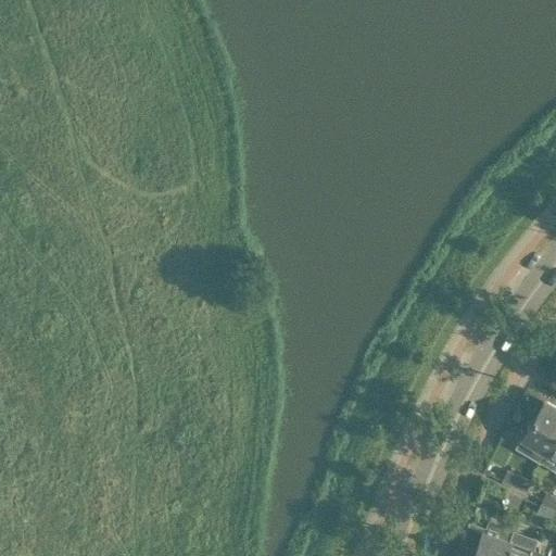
[(546,451),(548,447),(555,434),(555,407),(544,400),(541,405),(538,405),(533,414),(534,416),(522,437),(546,451)]
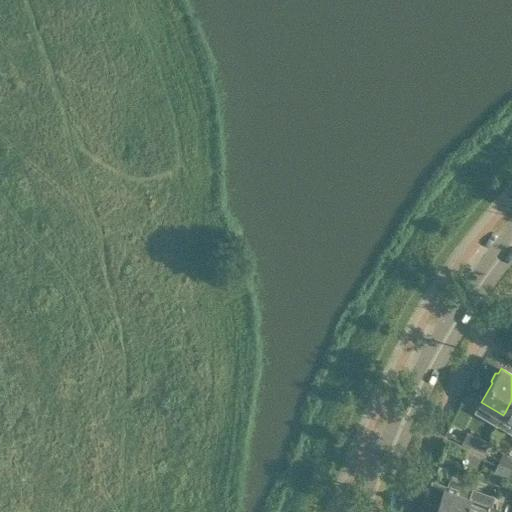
[(484,452),(488,443),(475,436),(470,446),(484,452)]
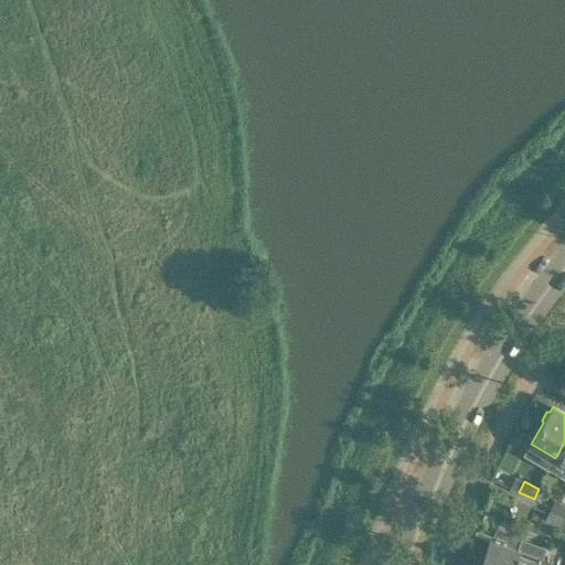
[(525,516),(531,505),(515,499),(510,510),(525,516)]
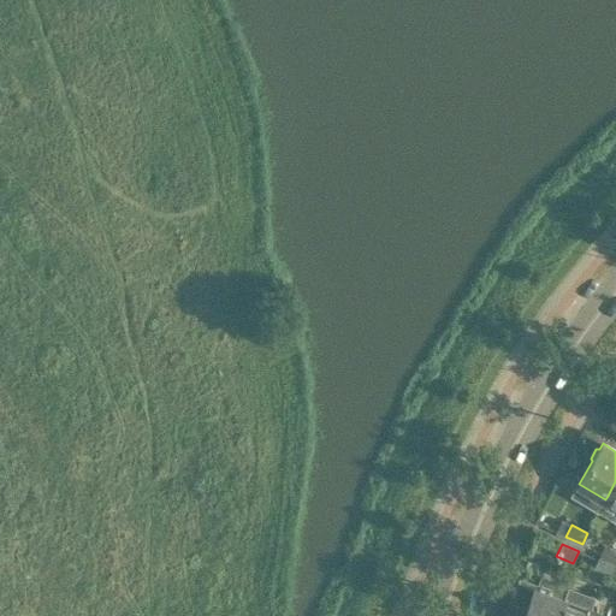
[(615,564),(615,563),(615,550),(604,545),(599,557),(615,564)]
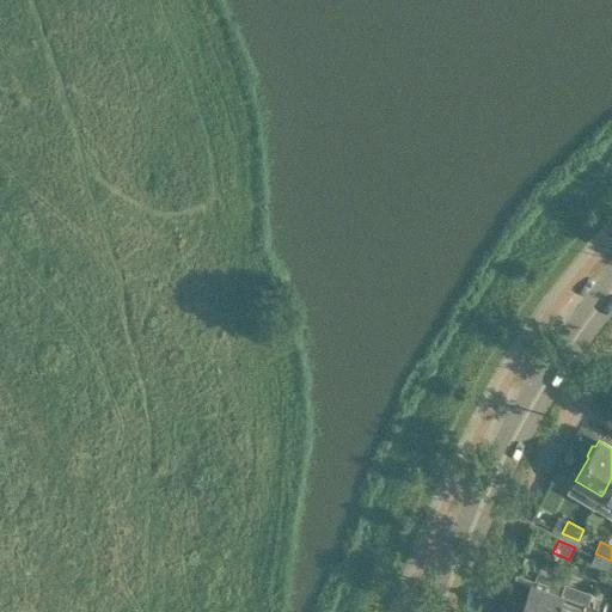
[(606,571),(611,561),(595,554),(591,564),(606,571)]
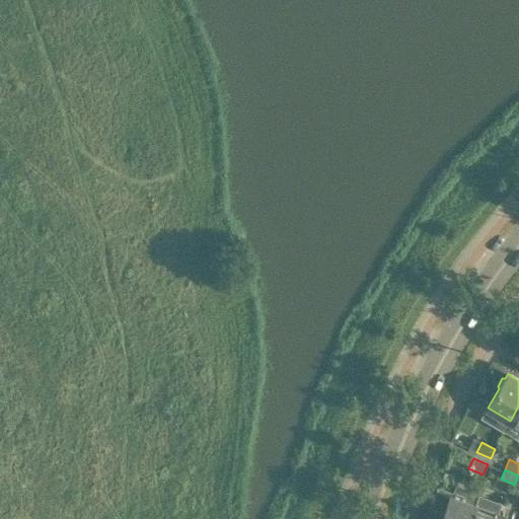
[(468,518),(474,505),(450,496),(452,492),(437,487),(429,508),(443,513),(438,517),(437,518),(468,518)]
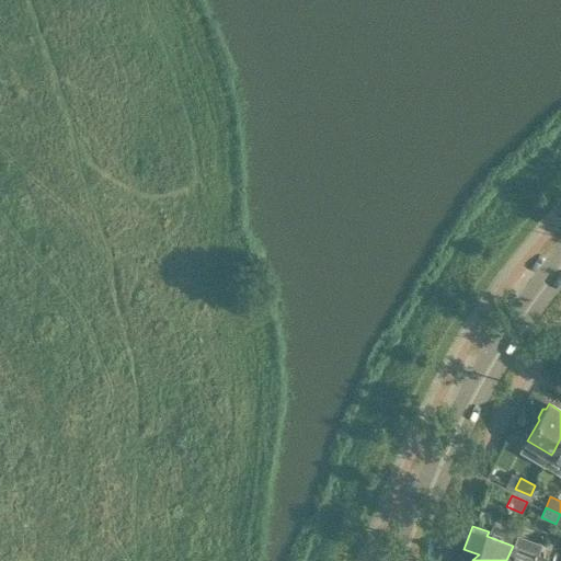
[(534,560),(537,553),(527,550),(525,554),(512,550),(513,546),(506,560),(534,560)]
